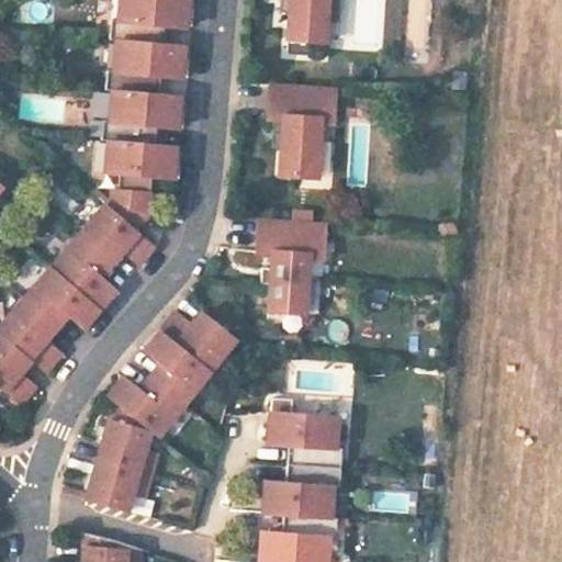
[(119,0),(117,21),(111,21),(109,40),(116,40),(163,44),(165,25),(184,26),(186,0),(119,0)]
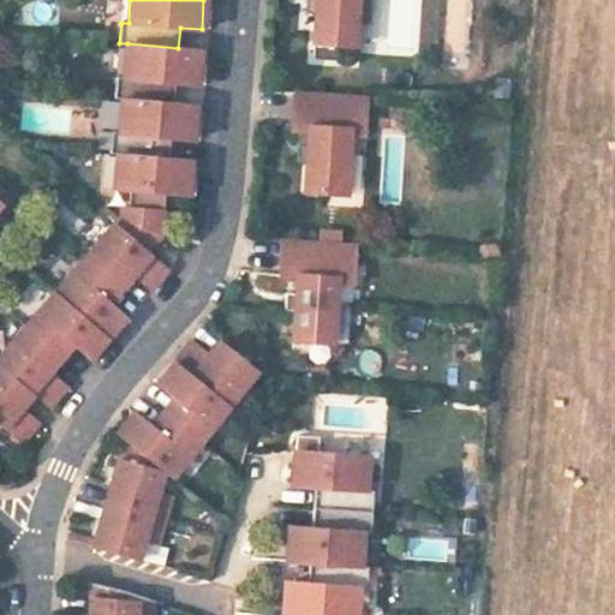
[(308,0),(308,12),(318,13),(316,59),(336,60),(338,45),(356,46),(358,0),(308,0)]
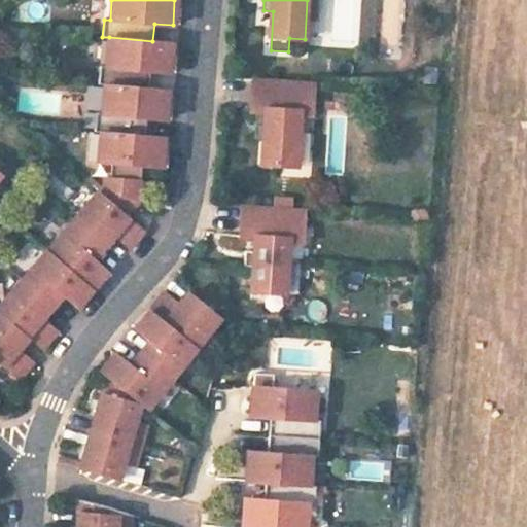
[(152,41),(109,37),(106,67),(100,66),(98,84),(105,84),(149,89),(150,70),(169,72),(171,43),(152,41)]
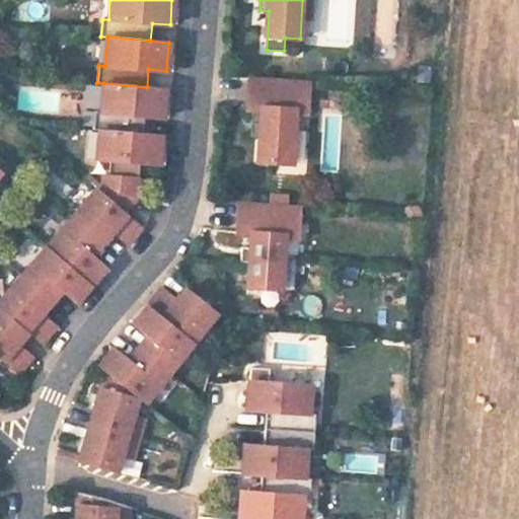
[(309,82),(248,78),(246,105),(246,109),(252,109),(262,110),(261,123),(251,122),(250,136),(258,137),(257,162),(291,164),(295,113),(307,114),(309,82)]
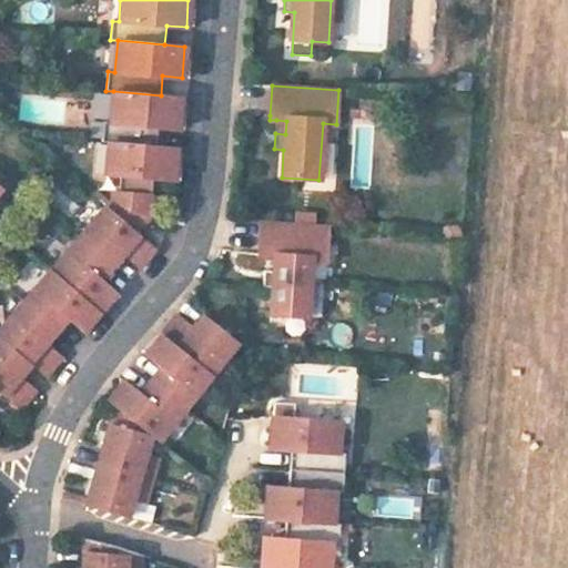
[(161,95),(113,91),(110,122),(103,122),(101,141),(109,142),(156,146),(158,127),(178,129),(180,97),(161,95)]
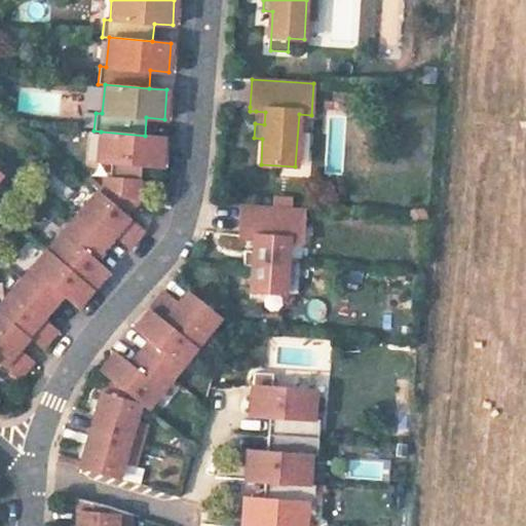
[(265,112),(256,111),(255,123),(264,124),(265,112)]
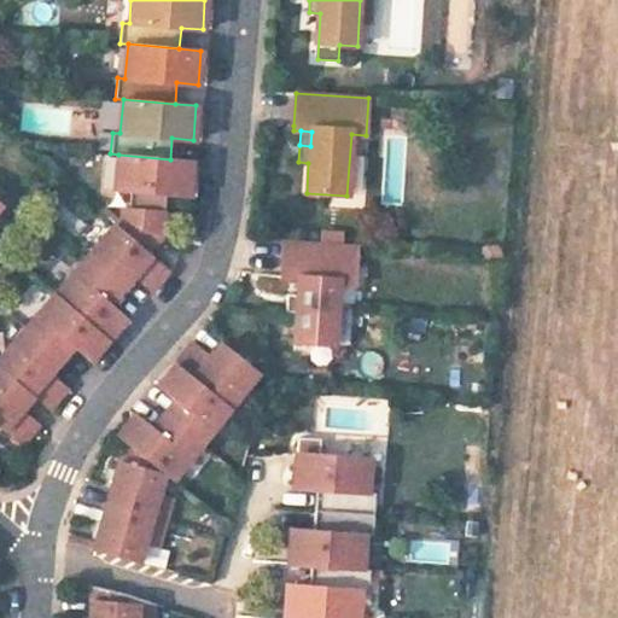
[(120,220),(116,225),(149,252),(162,237),(165,192),(188,194),(191,161),(170,159),(118,155),(115,188),(130,190),(129,208),(121,208),(120,220)]
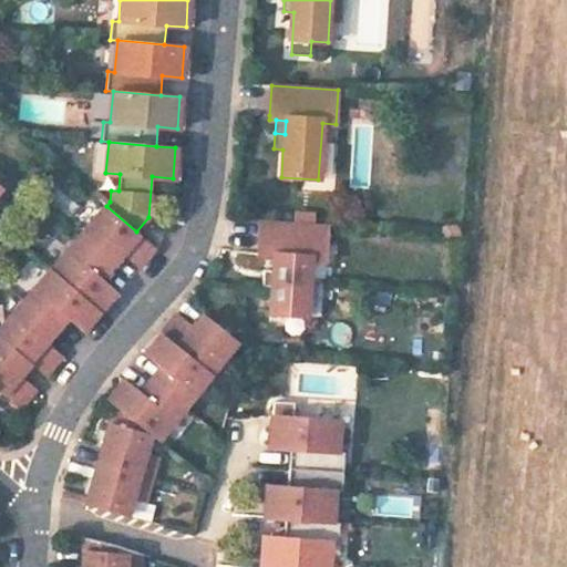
[(136,232),(106,206),(79,238),(107,263),(117,250),(138,268),(155,248),(136,232)]
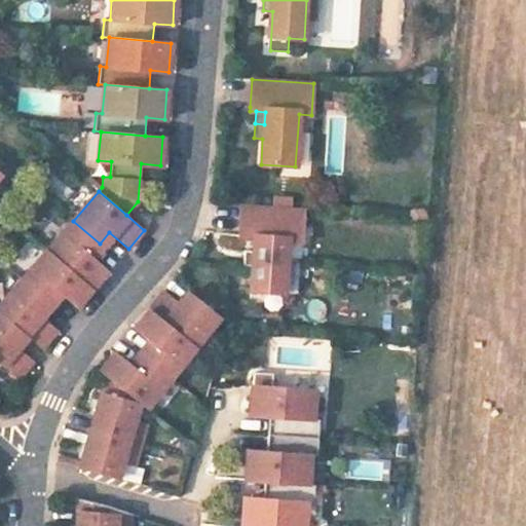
[(276,195),(275,208),(294,210),(295,196),(276,195)]
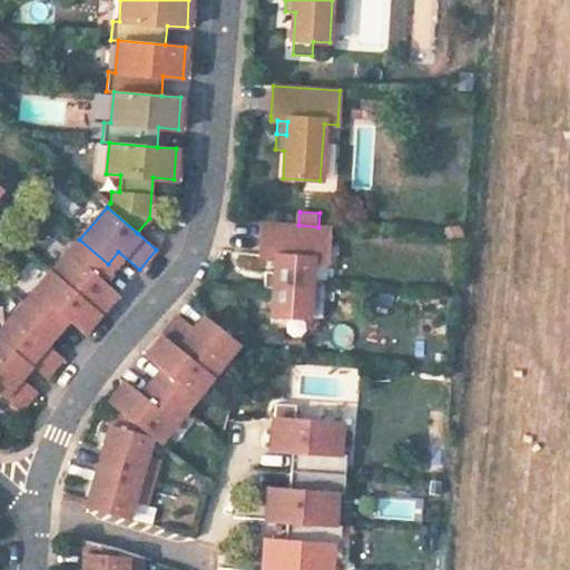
[(298,225),(264,223),(262,254),(262,257),(278,258),(278,274),(266,273),(265,287),(276,288),(274,315),(310,318),(313,276),(314,262),(327,263),(331,228),(318,227),(298,225)]
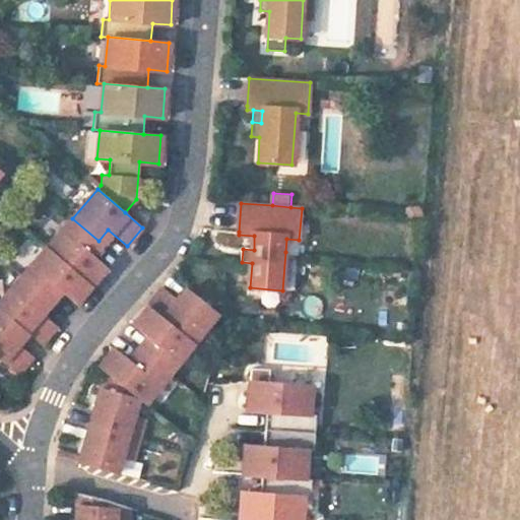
[(99,241),(72,218),(47,248),(73,270),(92,286),(108,269),(88,252),(99,241)]
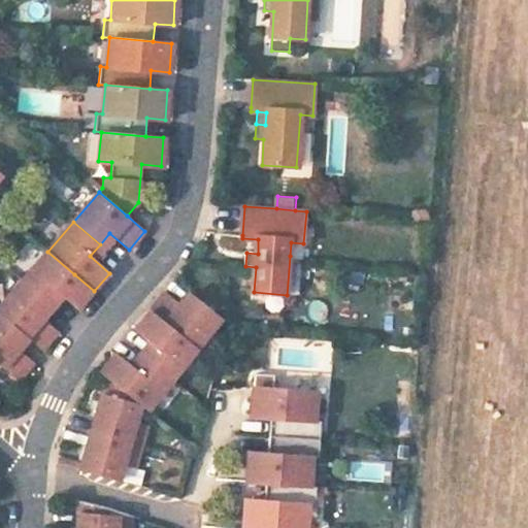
[(74,274),(47,252),(22,282),(48,304),(59,293),(78,309),(94,291),(74,274)]
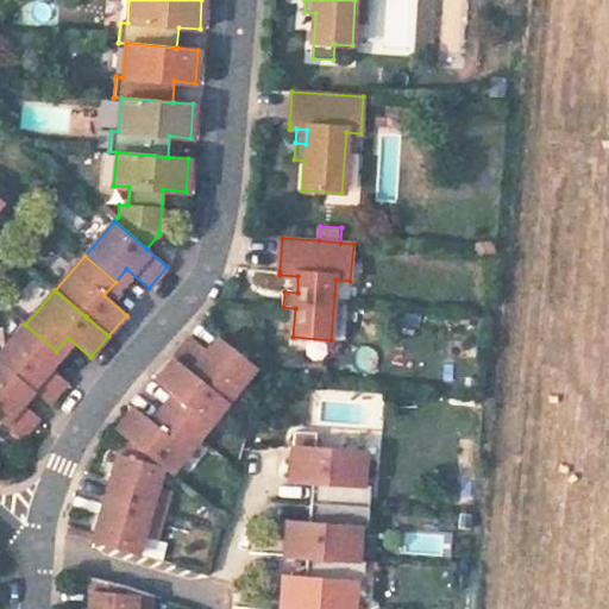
[(56,351),(25,325),(0,353),(0,362),(26,385),(49,405),(68,383),(44,364),(56,351)]
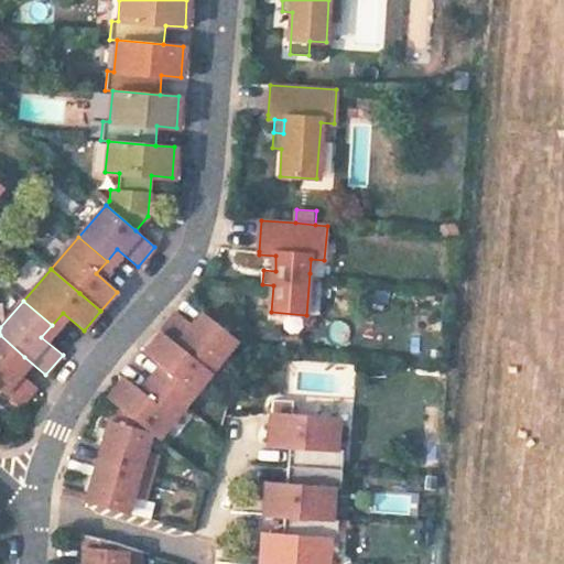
[(176,312),(160,332),(210,372),(236,339),(202,312),(192,325),(176,312)]
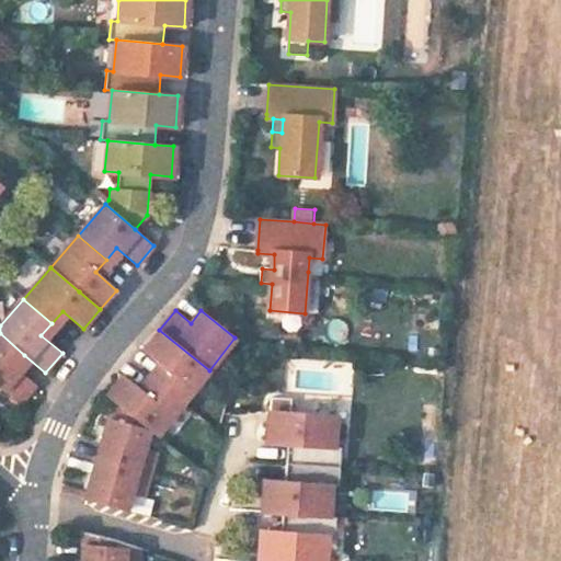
[(159,330),(142,351),(159,363),(149,376),(183,403),(209,370),(159,330)]
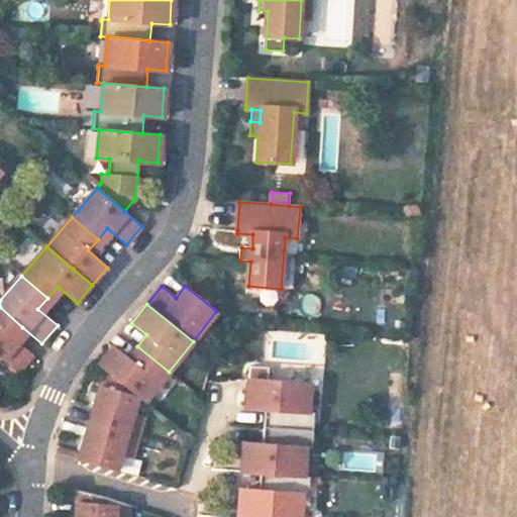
[(22,327),(0,307),(0,357),(16,373),(32,354),(13,338),(22,327)]
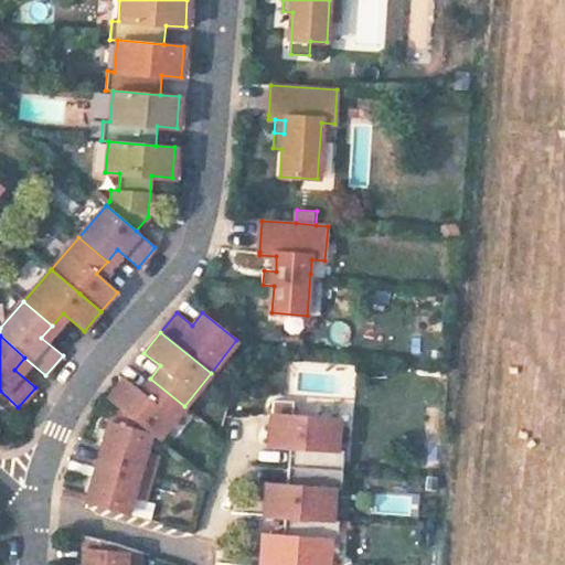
[(124,379),(108,398),(119,408),(148,432),(158,439),(184,406),(150,379),(140,392),(124,379)]
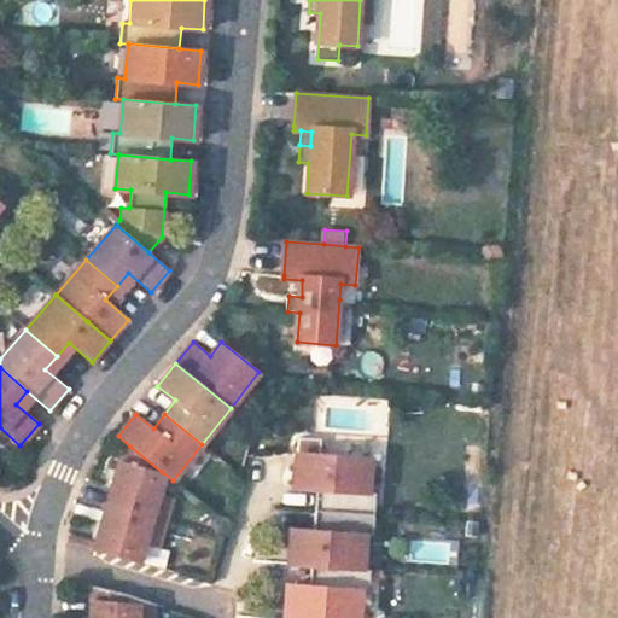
[(319,438),(296,437),(296,453),(293,487),(320,488),(319,511),(365,513),(373,514),(374,493),(366,491),(368,458),(318,455),(319,438)]
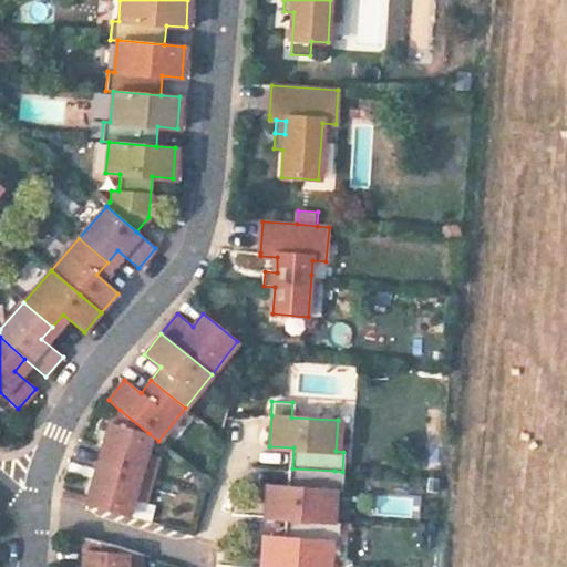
[(107,422),(96,463),(136,475),(150,478),(156,456),(143,453),(147,434),(148,433),(120,410),(107,422)]
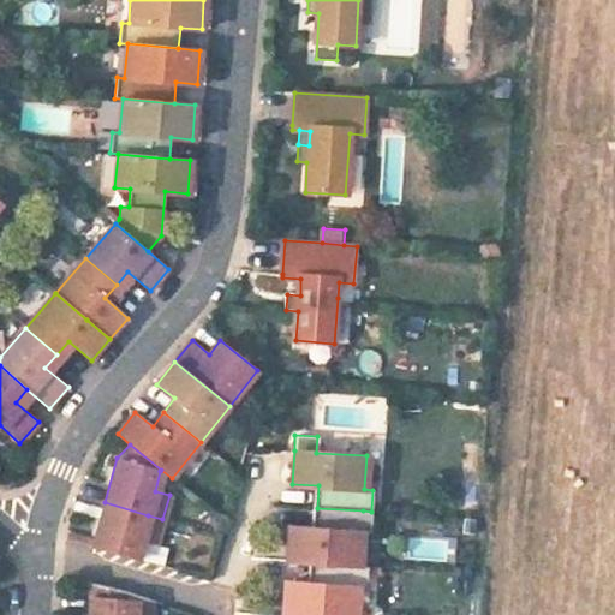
[(148,515),(105,502),(94,541),(91,547),(135,559),(141,538),(155,543),(162,519),(148,515)]
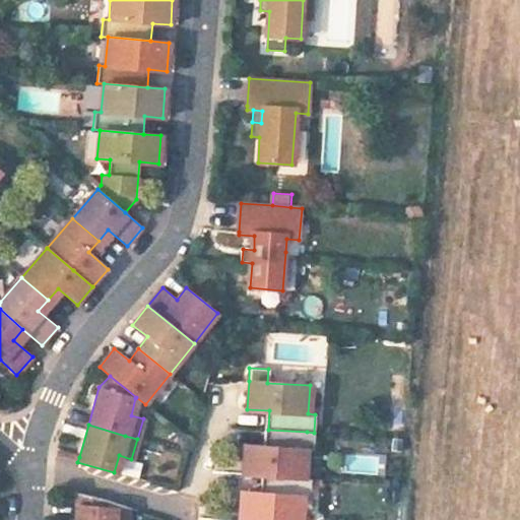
[(307,432),(268,430),(266,448),(244,446),(242,474),(264,475),(293,477),(304,478),(306,450),(312,450),(314,433),(307,432)]
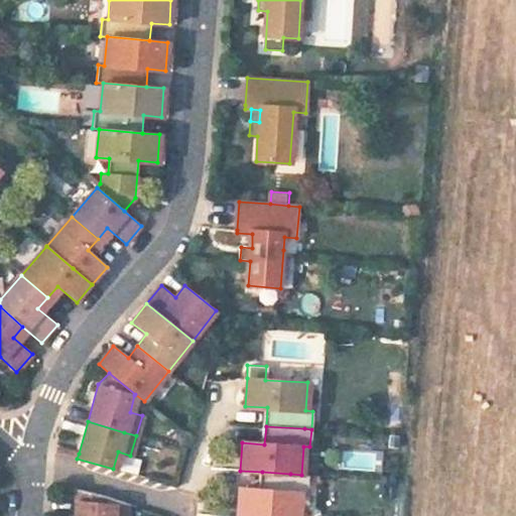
[(79,454),(55,447),(55,453),(77,459),(79,454)]
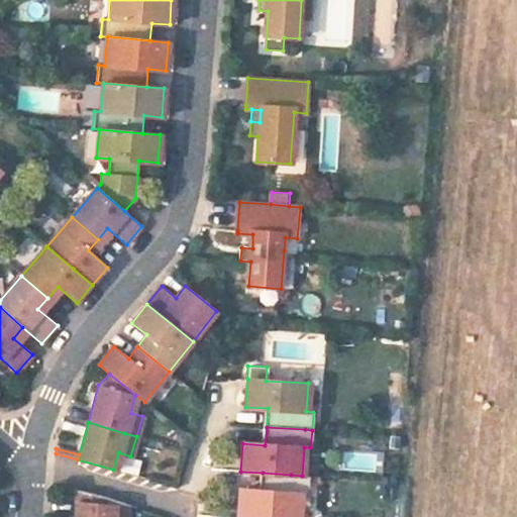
[(291,475),(263,473),(262,492),(239,490),(236,516),(298,516),(301,494),(307,494),(308,476),(302,476),(291,475)]
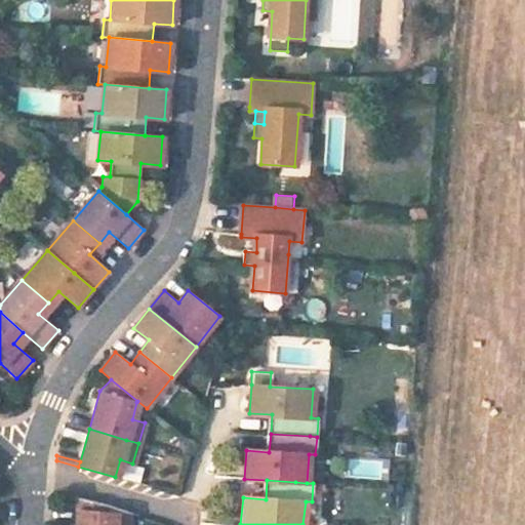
[(104,506),(78,498),(76,524),(125,524),(126,514),(104,512),(104,506)]
